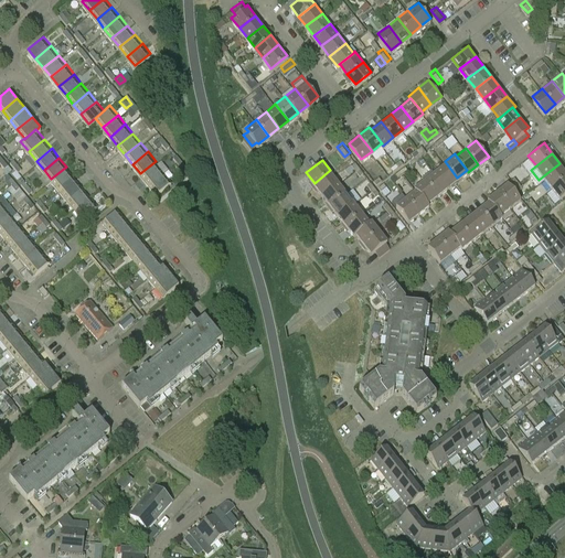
[(163,170),(156,161),(140,173),(148,182),(163,170)]
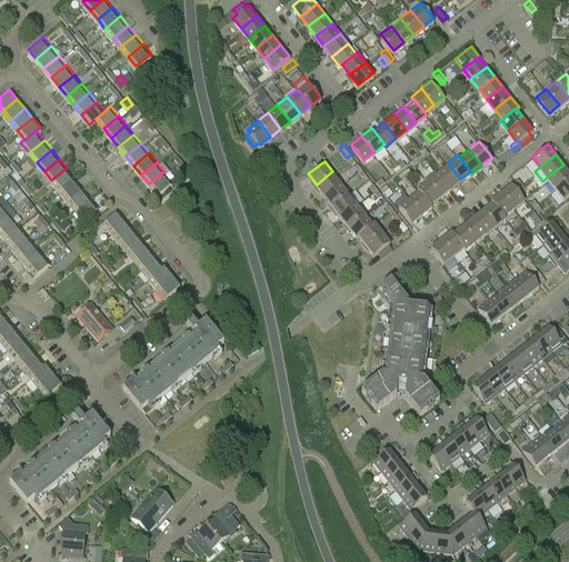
[(448,162),(437,171),(450,187),(460,179),(448,162)]
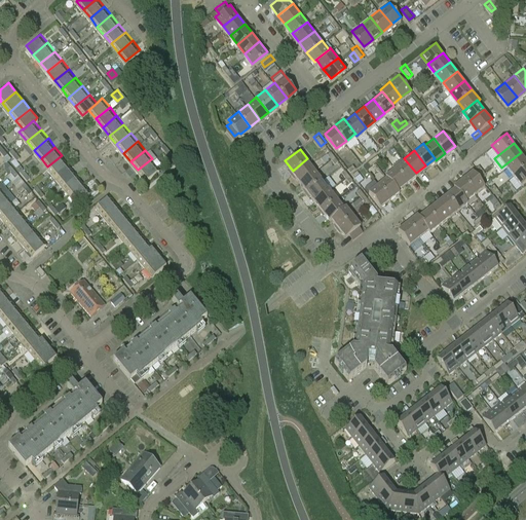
[(525,157),(521,152),(506,163),(514,173),(525,162),(525,157)]
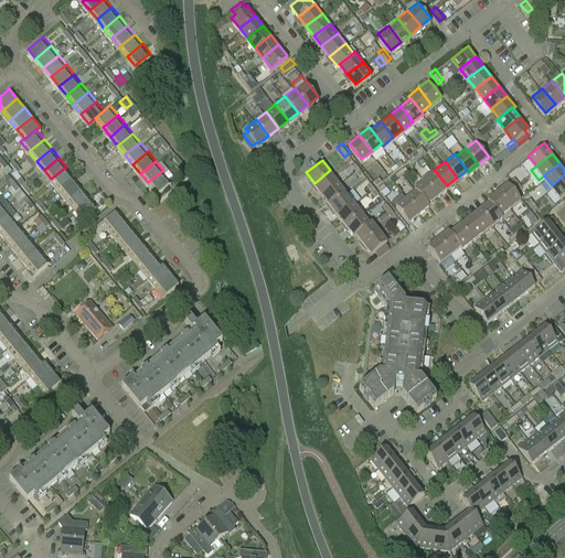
[(51,179),(59,189),(74,175),(66,167),(51,179)]
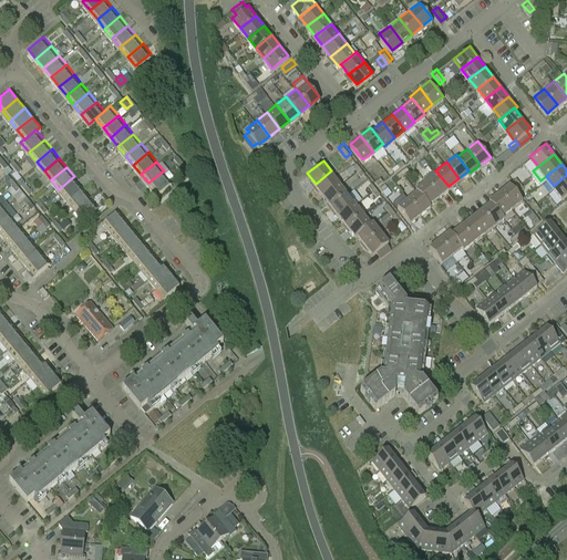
[(164,170),(148,183),(156,193),(172,180),(164,170)]
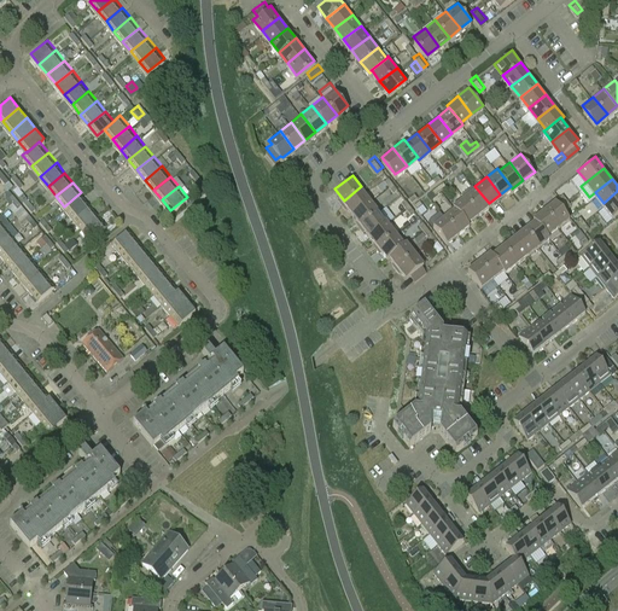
[(361,186),(344,201),(353,210),(369,197),(361,186)]
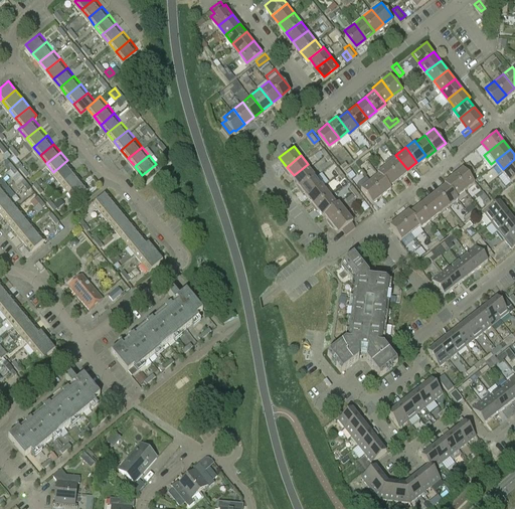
[(395,155),(386,162),(398,176),(407,169),(395,155)]
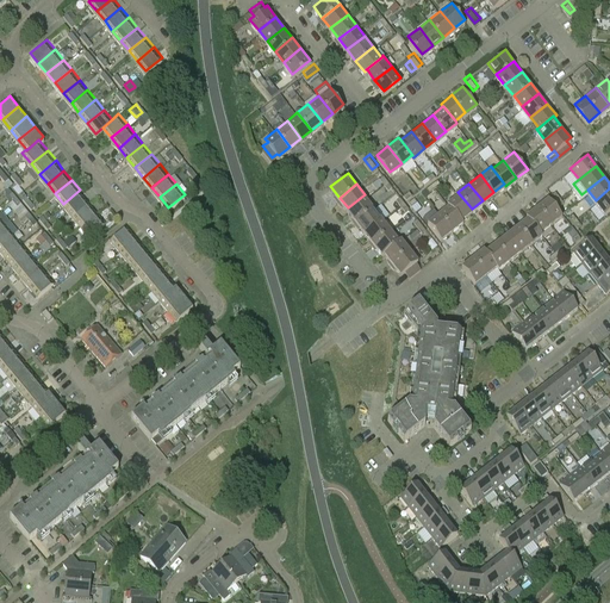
[(609,188),(596,200),(590,205),(598,216),(609,206),(609,188)]
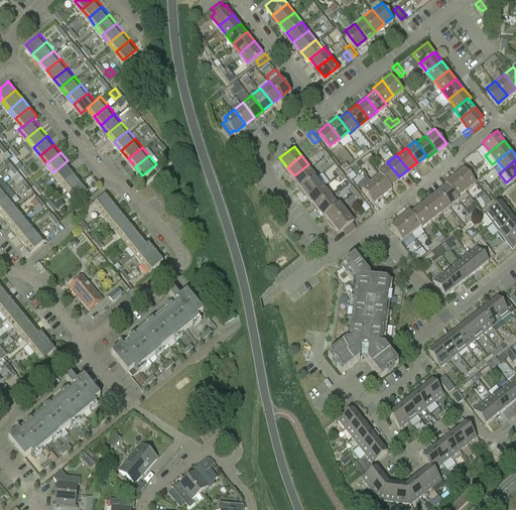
[(75,169),(68,160),(53,172),(60,180),(75,169)]
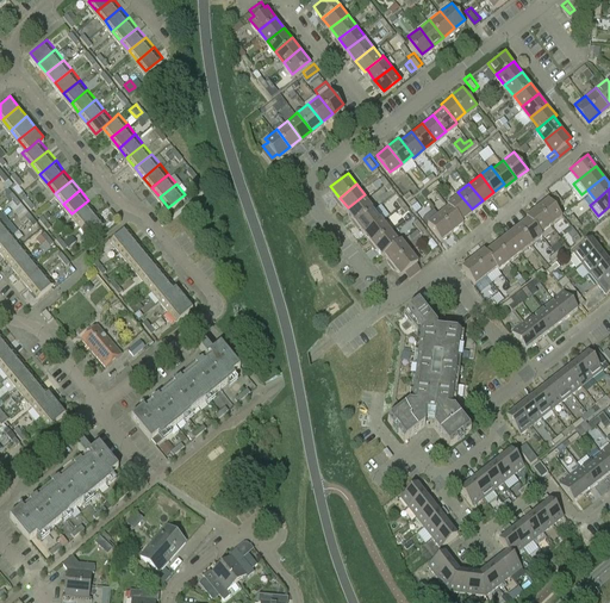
[(461,217),(472,209),(458,192),(447,200),(449,203),(461,218),(461,217)]
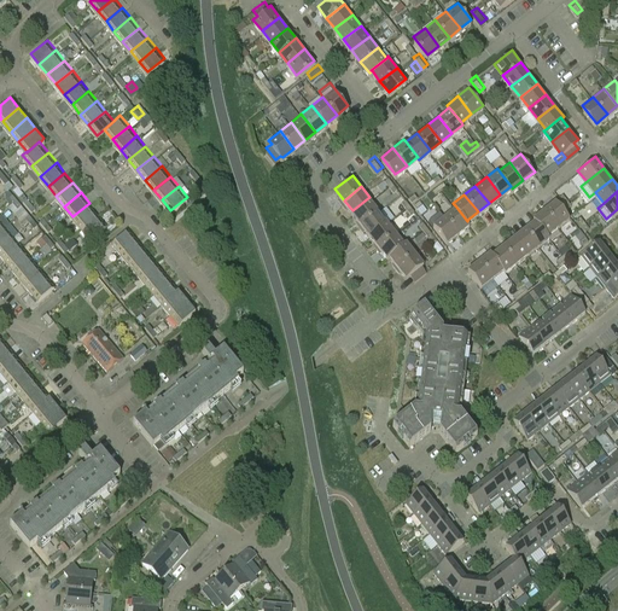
[(378,208),(369,197),(353,210),(361,221),(378,208)]
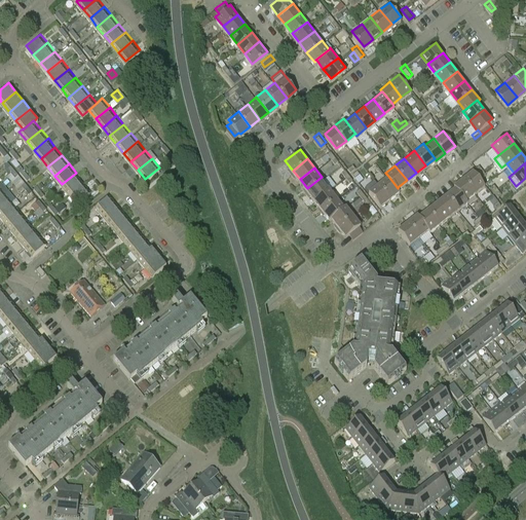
[(473,168),(463,176),(475,190),(484,183),(473,168)]
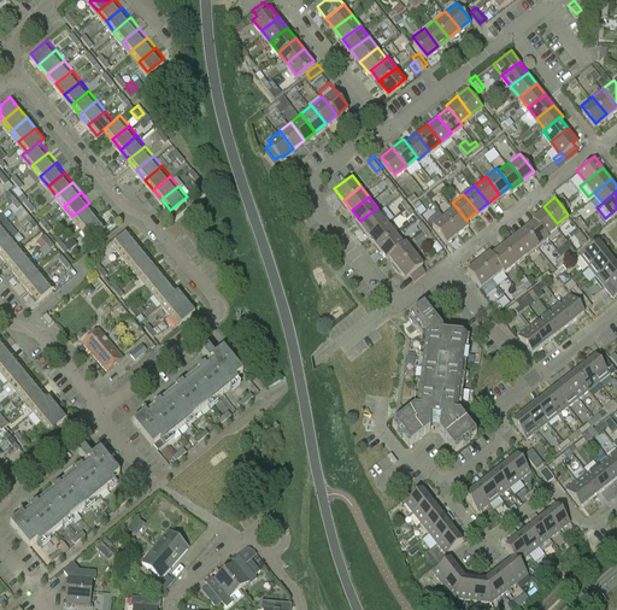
[(422,200),(416,204),(421,210),(425,205),(422,200)]
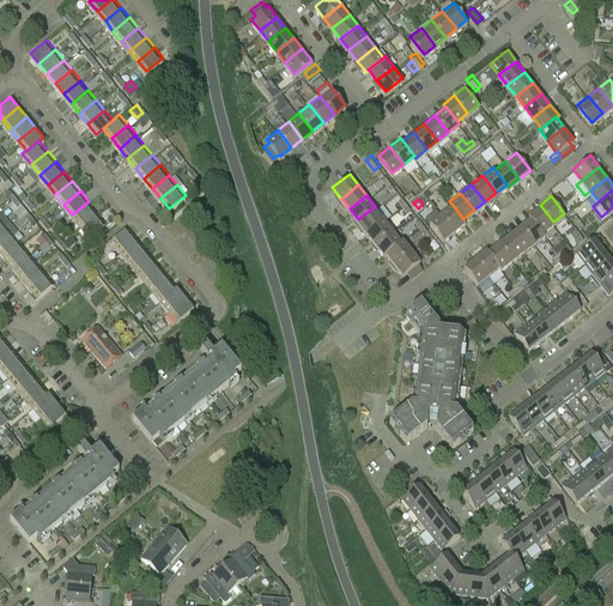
[(375,206),(358,219),(366,231),(383,217),(390,211),(382,200),(375,206)]
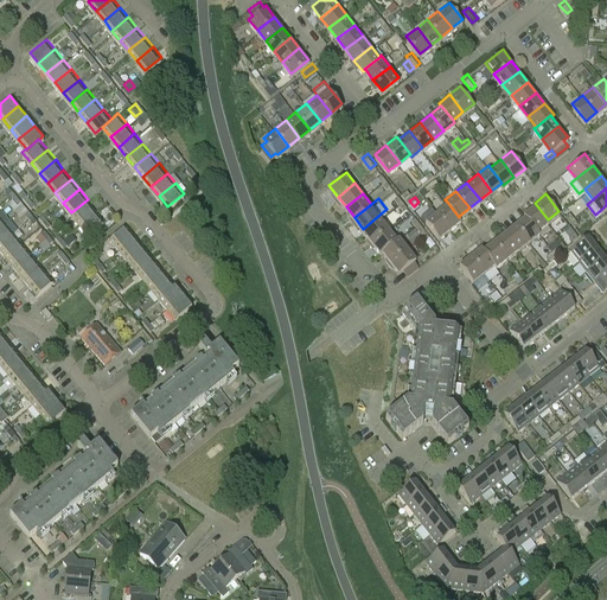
[(71,212),(80,222),(96,209),(88,199),(71,212)]
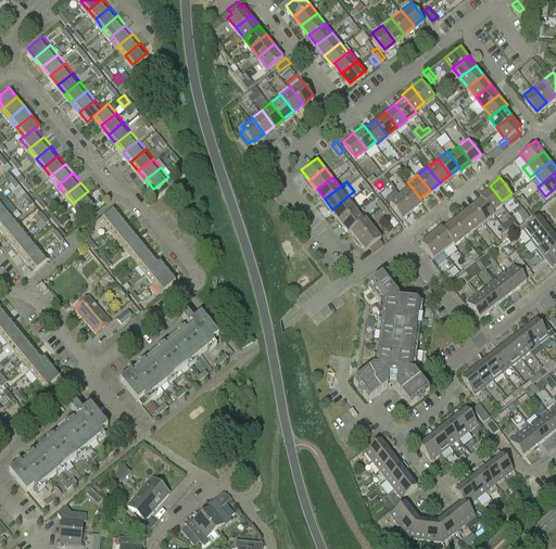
[(409,184),(400,192),(412,207),(422,200),(420,198),(420,199),(409,184)]
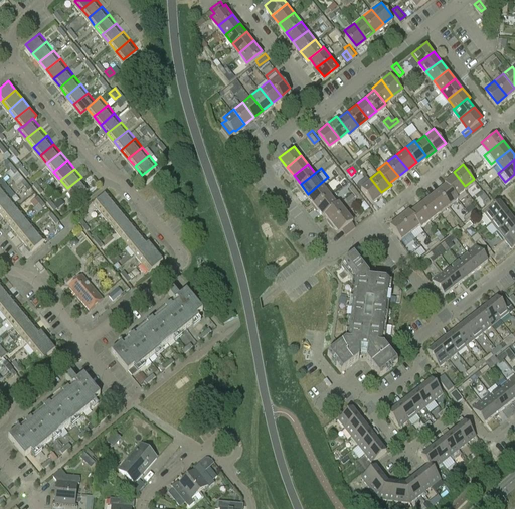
[(366,172),(357,180),(372,200),(381,192),(370,178),(366,172)]
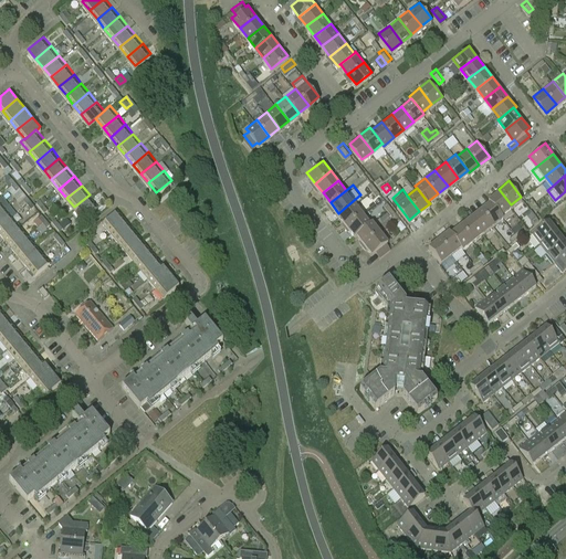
[(501,212),(511,204),(499,189),(488,197),(490,199),(501,212)]
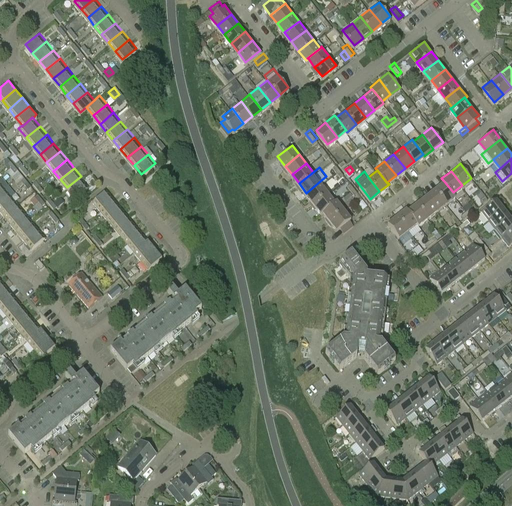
[(88,184),(81,176),(67,187),(74,196),(88,184)]
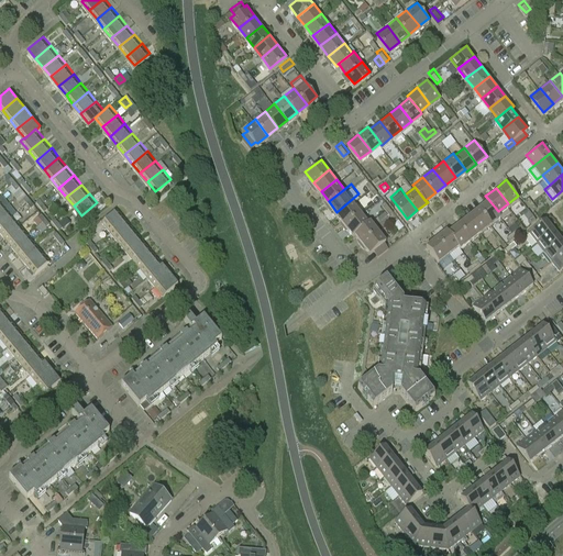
[(487,198),(477,206),(489,221),(500,213),(498,211),(487,198)]
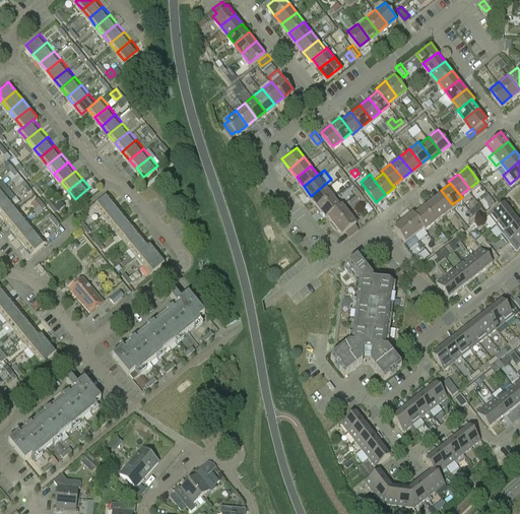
[(332,193),(325,184),(311,196),(318,205),(332,193)]
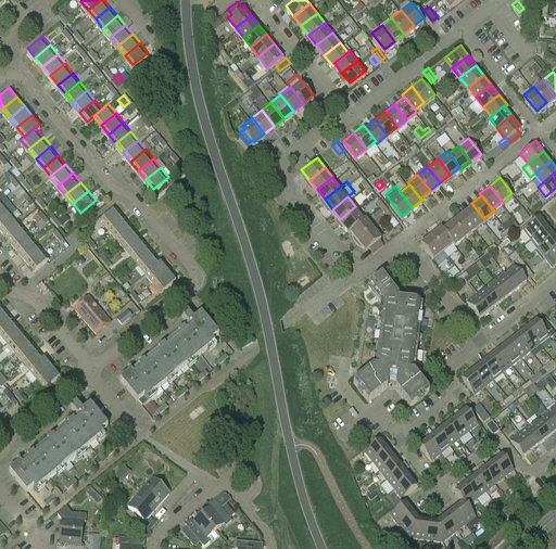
[(0,218),(11,209),(3,200),(0,202),(0,218)]
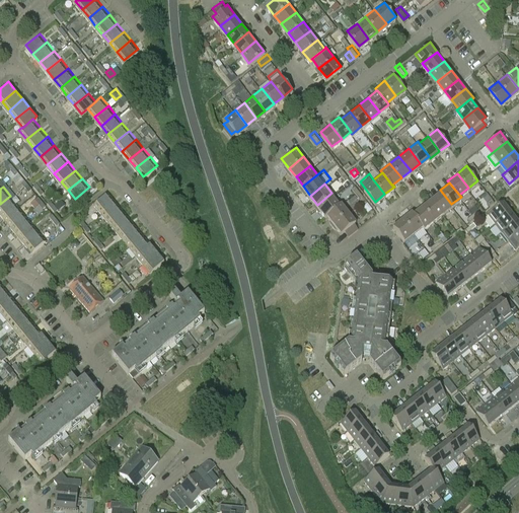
[(100,210),(115,199),(107,190),(93,202),(100,210)]
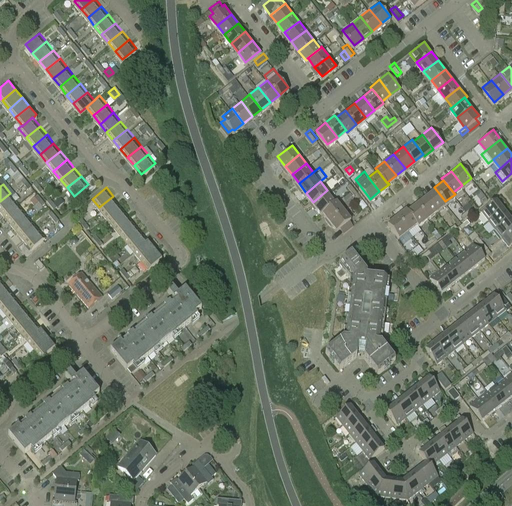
[(436,208),(445,201),(434,187),(425,194),(436,208)]
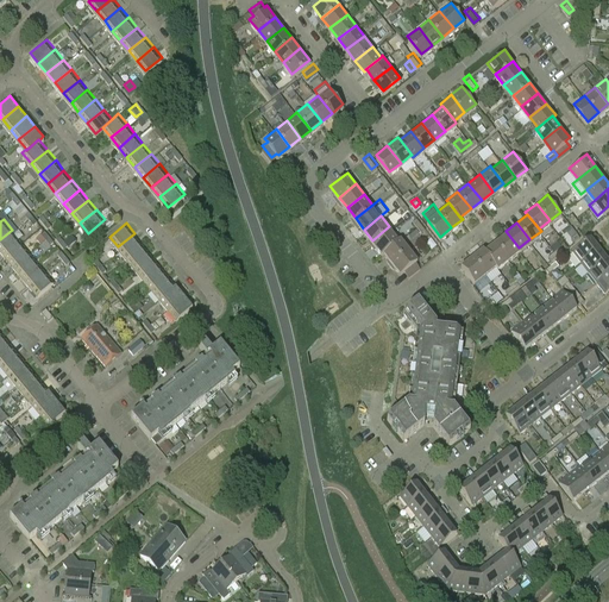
[(389,226),(372,240),(381,251),(383,249),(397,237),(389,226)]
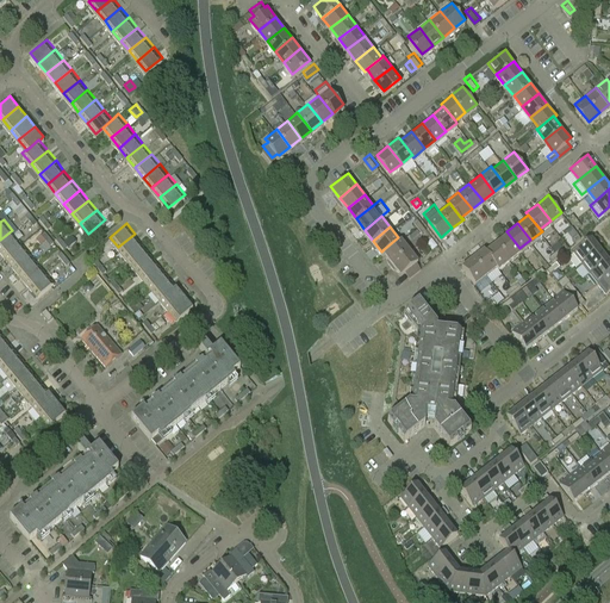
[(20,240),(12,230),(0,240),(0,248),(4,253),(20,240)]
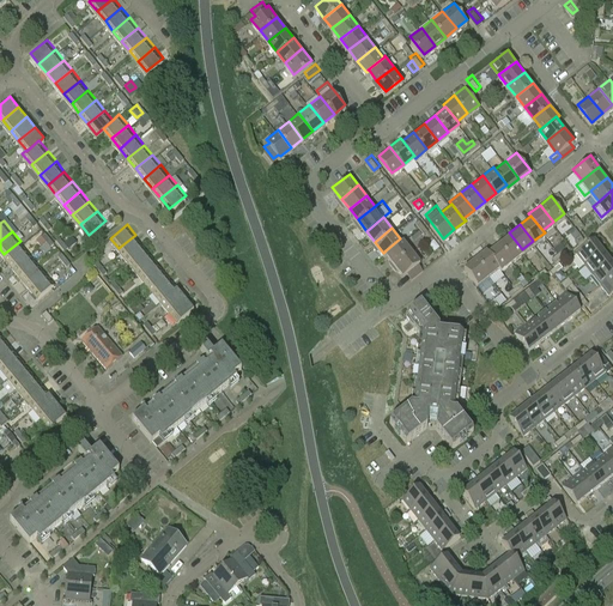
[(509,232),(498,241),(511,259),(522,249),(509,232)]
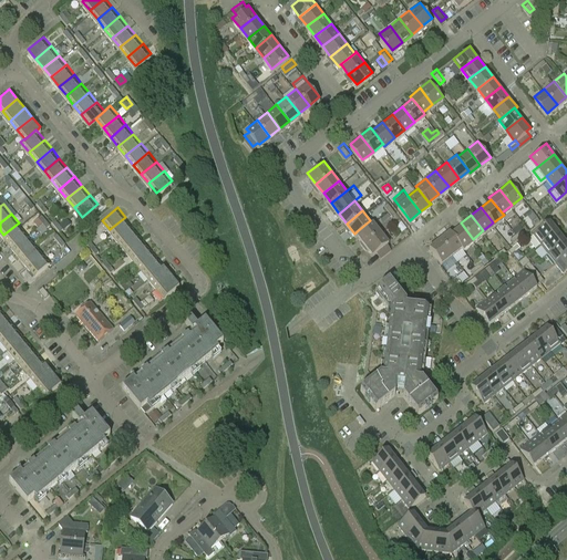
[(125,217),(110,229),(117,239),(133,226),(125,217)]
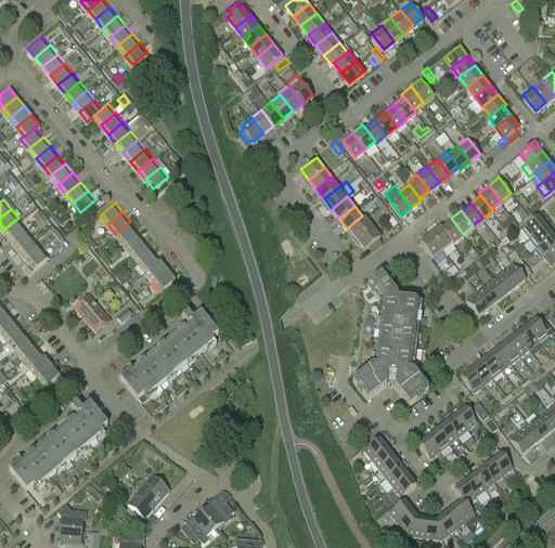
[(521,225),(529,235),(545,222),(538,212),(521,225)]
